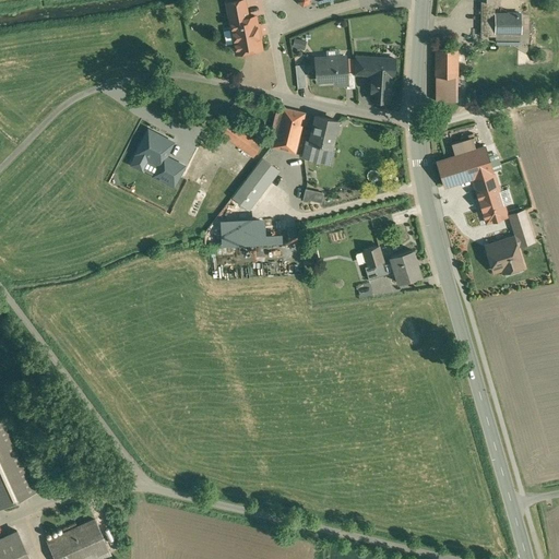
[(242,0),(239,0),(227,2),(230,21),(247,18),(242,0)]
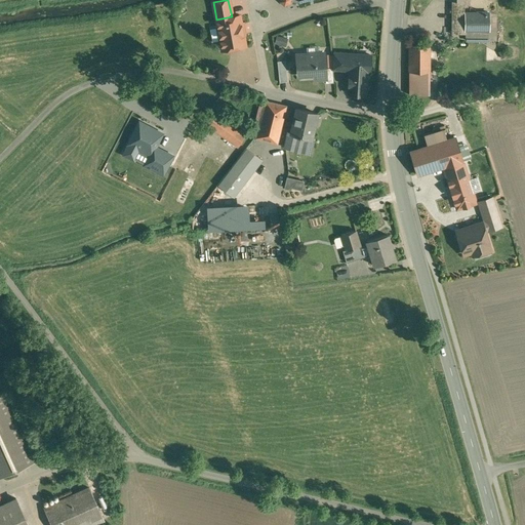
[(463,0),(451,0),(451,21),(463,21),(465,12),(463,0)]
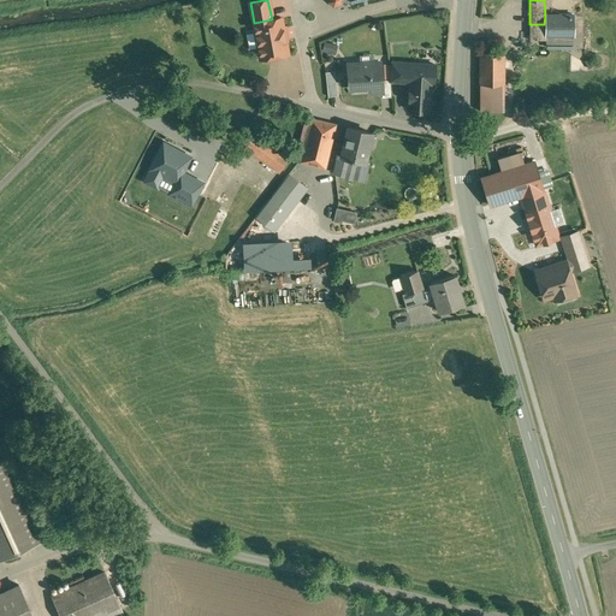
[(573,15),(545,15),(544,24),(544,36),(546,36),(573,36),(573,15)]
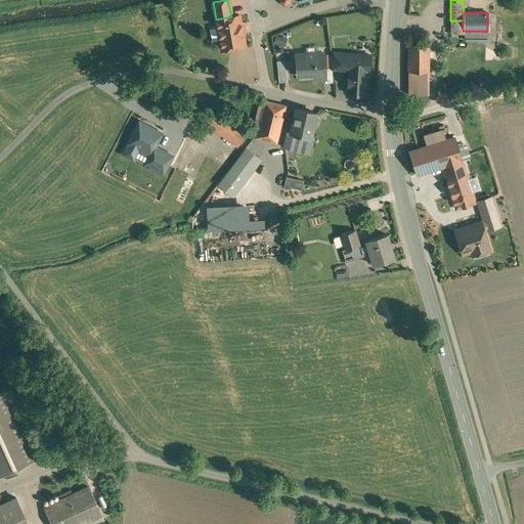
[(216,19),(221,49),(245,45),(239,14),(231,16),(216,19)]
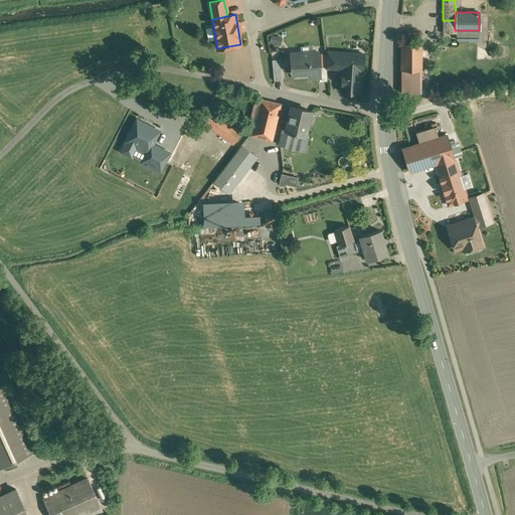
[(455,20),(443,20),(443,33),(457,33),(457,30),(455,30),(455,20)]
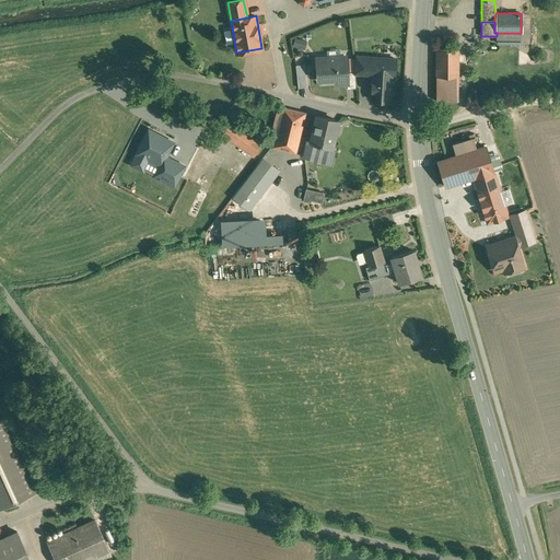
[(457,49),(436,49),(436,77),(458,77),(457,49)]
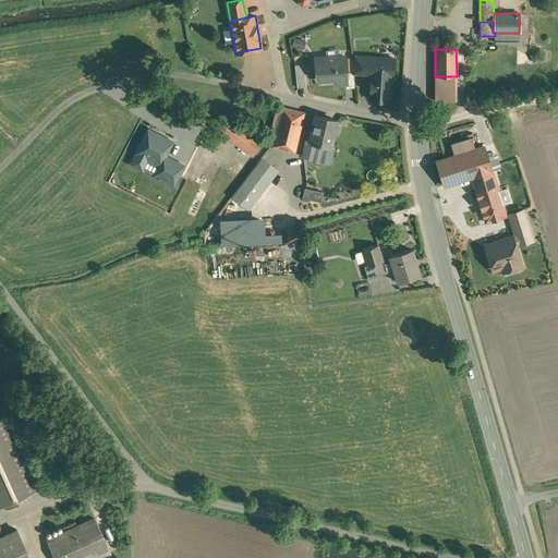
[(344,56),(315,58),(316,80),(334,77),(335,84),(346,83),(346,72),(344,56)]
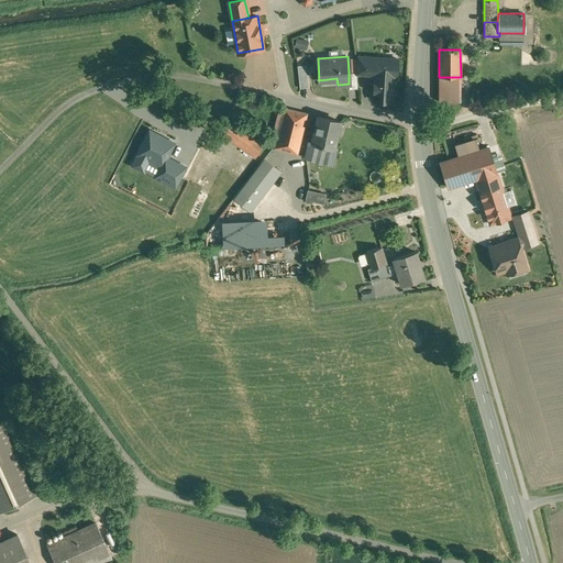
[(373,57),(357,56),(356,72),(372,73),(373,57)]
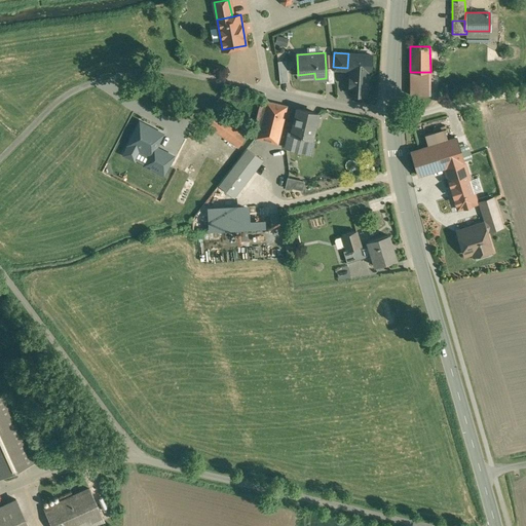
[(371,55),(348,53),(347,68),(349,70),(348,94),(367,95),(368,72),(370,72),(371,55)]
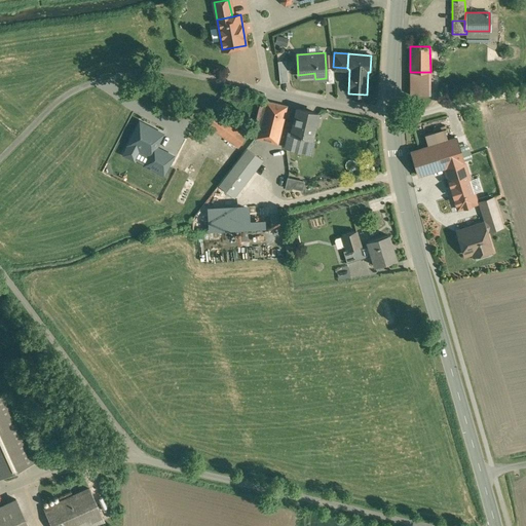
[(286,61),(278,62),(280,82),(288,81),(286,61)]
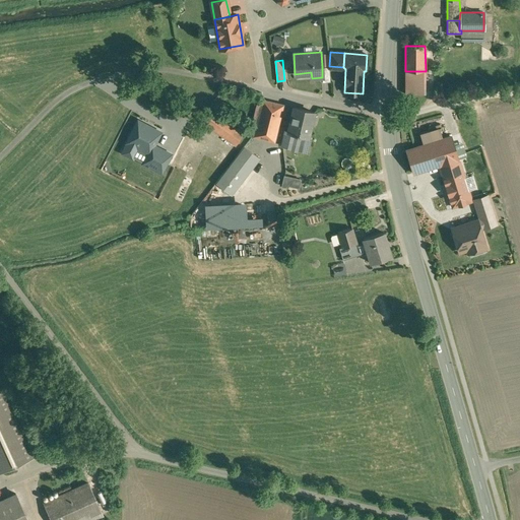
[(329,67),(322,67),(322,77),(322,82),(330,82),(329,66),(329,67)]
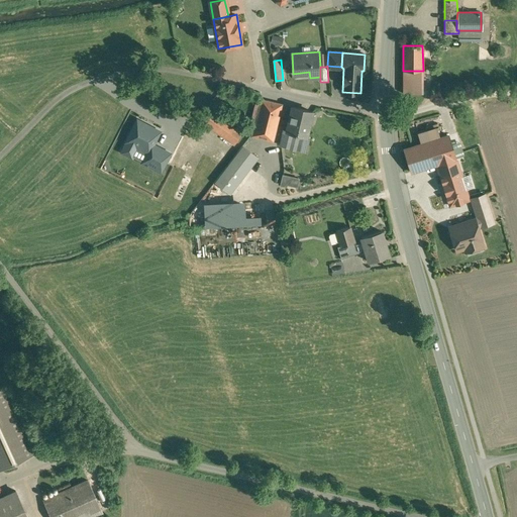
[(423,71),(403,71),(403,94),(419,94),(423,94),(423,71)]
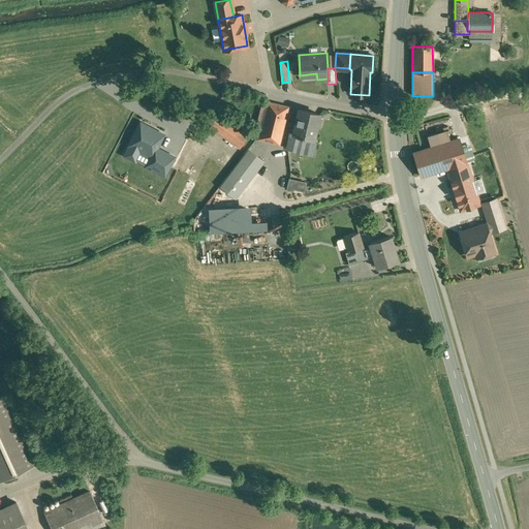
[(429,96),(412,96),(412,106),(430,106),(429,96)]
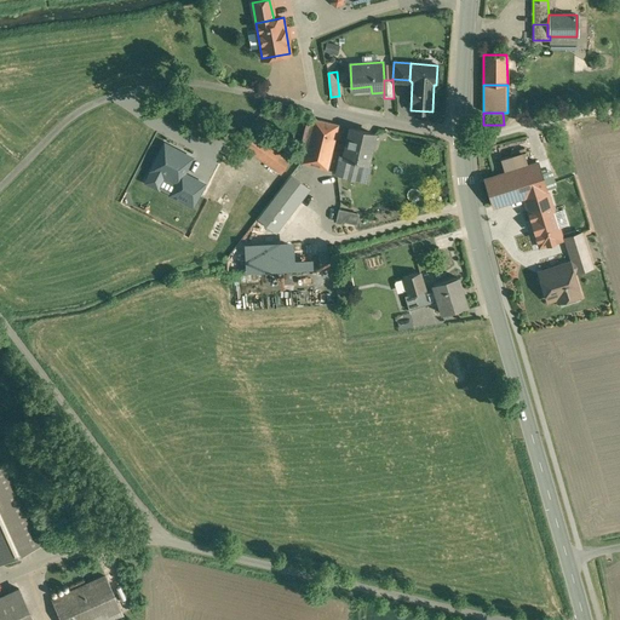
[(339,125),(313,119),(302,164),(327,170),(337,137),(338,137),(339,136),(340,133),(339,132),(337,131),(339,125)]
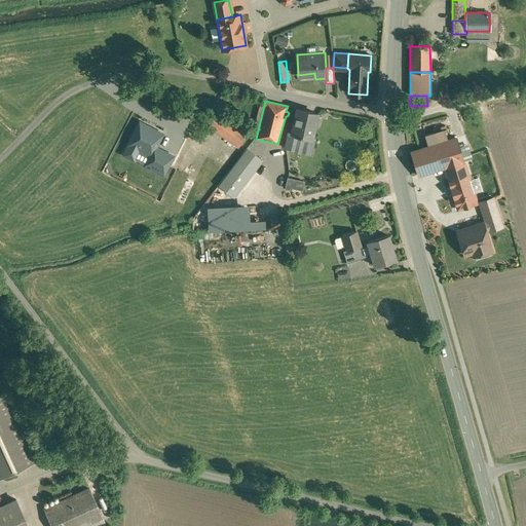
[(317,114),(297,109),(291,133),(300,135),(300,138),(302,138),(302,136),(311,138),(317,114)]
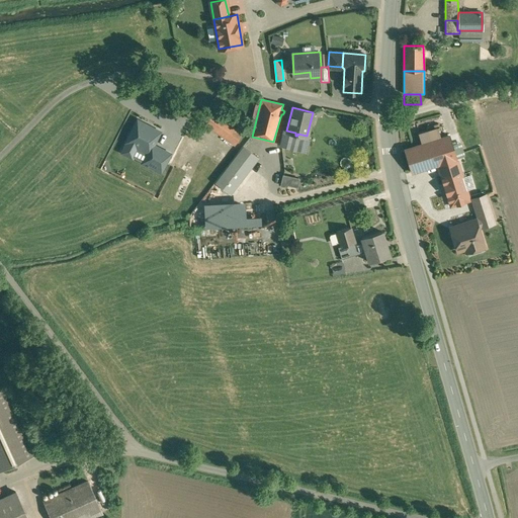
[(250,138),(207,108),(199,119),(241,149),(243,146),(250,138)]
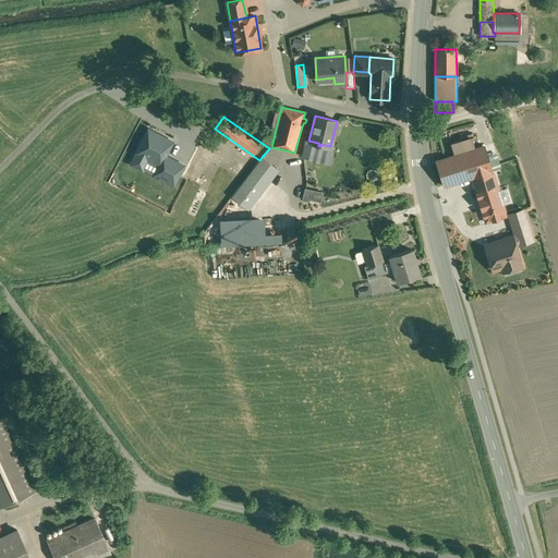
[(182,147),(140,125),(128,148),(170,170),(182,147)]
